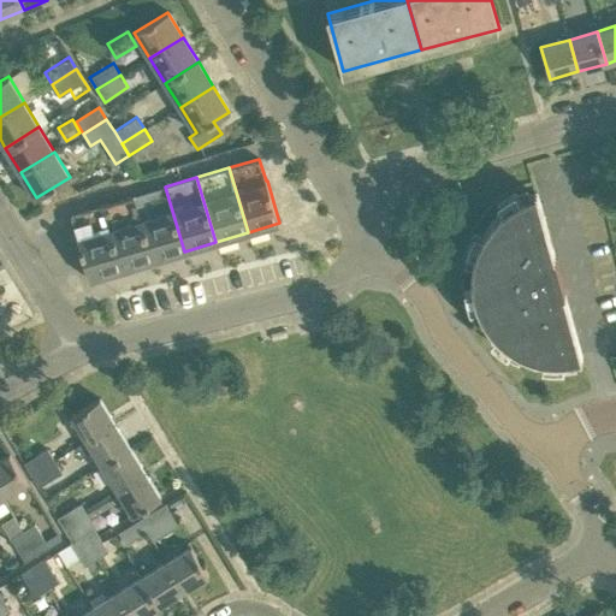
[(165,187),(134,196),(153,261),(184,252),(165,187)]
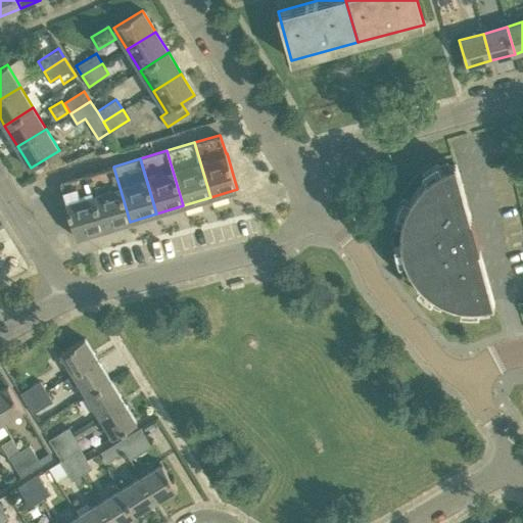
[(470,218),(456,163),(446,167),(439,170),(431,175),(425,180),(419,186),(414,193),(409,201),(406,209),(403,218),(401,227),(401,234),(402,241),(403,248),(406,255),(409,263),(412,270),(417,278),(424,284),(431,290),(438,295),(447,299),(456,302),(465,303),(474,304),(483,303),(493,301),(478,247),(480,246),(472,218),(470,218)]
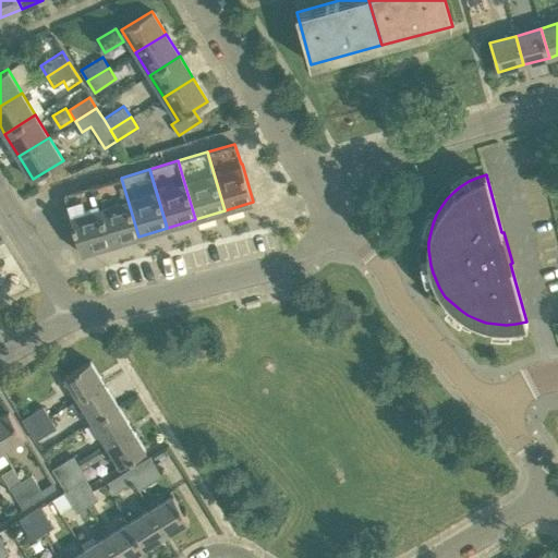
[(121,178),(93,186),(110,245),(138,237),(121,178)]
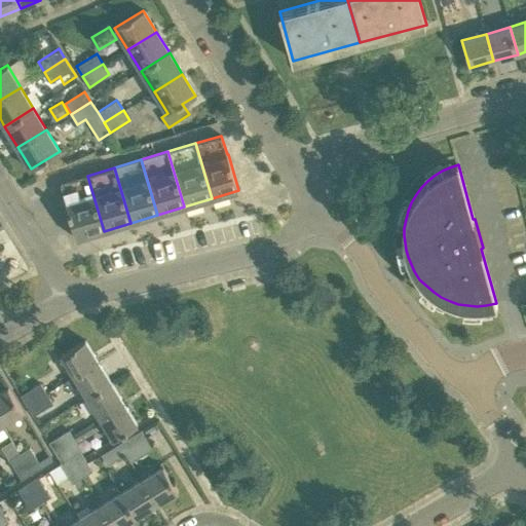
[(104,231),(87,176),(61,183),(67,202),(66,202),(77,239),(104,231)]
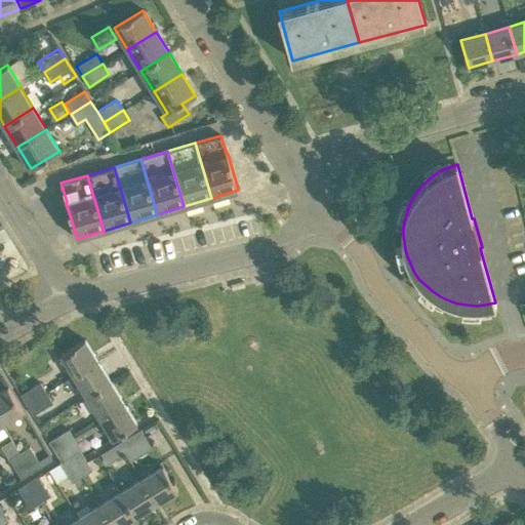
[(73,376),(97,361),(84,339),(59,355),(73,376)]
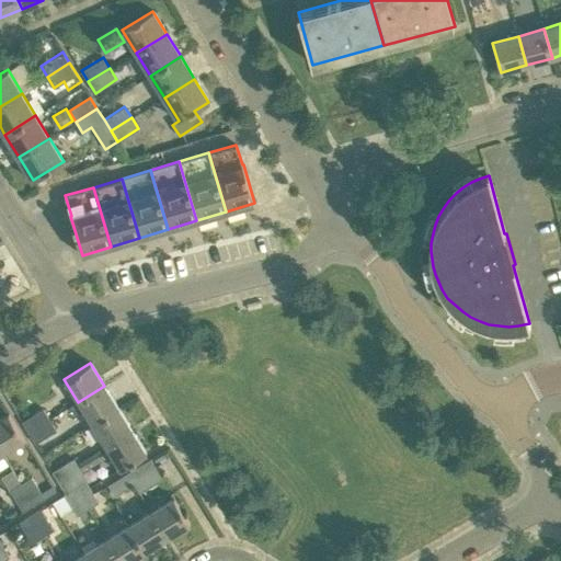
[(104,386),(78,402),(70,408),(75,416),(83,411),(92,425),(117,409),(104,386)]
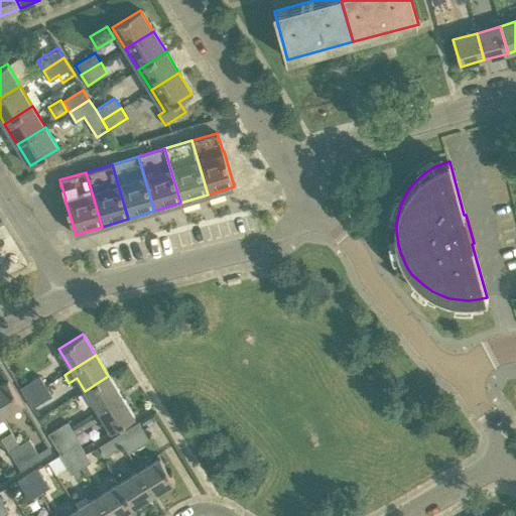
[(25,397),(45,385),(40,375),(20,387),(25,397)]
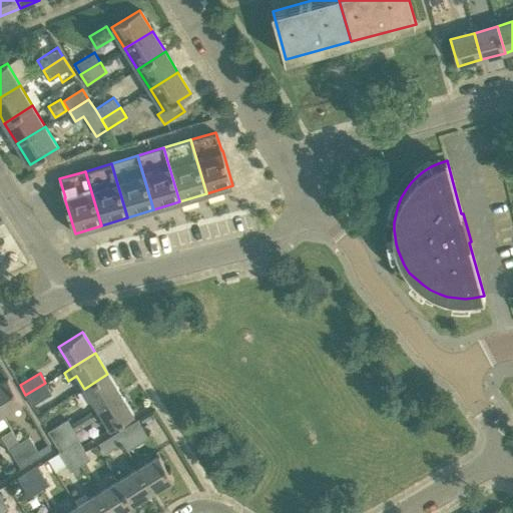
[(120,395),(107,374),(84,389),(96,409),(120,395)]
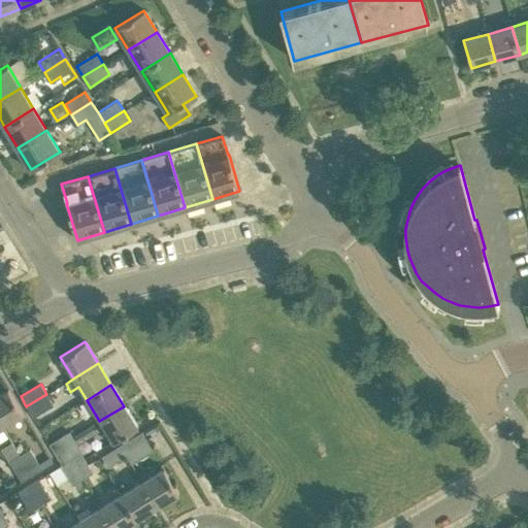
[(7,390),(0,394),(0,425),(1,427),(23,414),(7,390)]
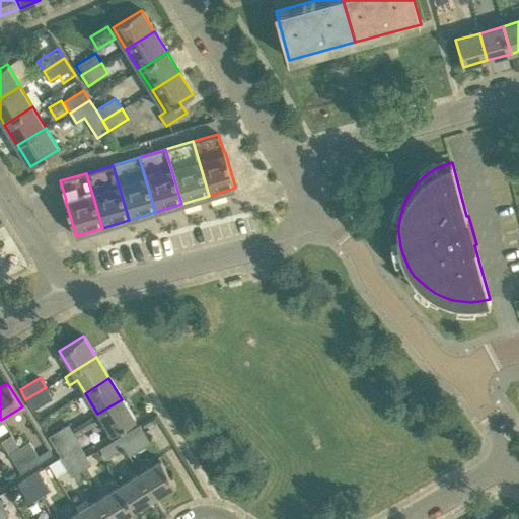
[(52,397),(46,387),(25,399),(32,411),(52,397)]
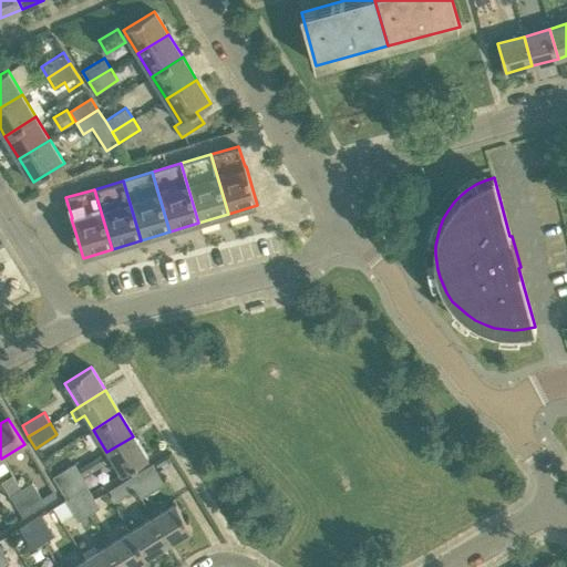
[(147,460),(133,436),(106,452),(121,475),(147,460)]
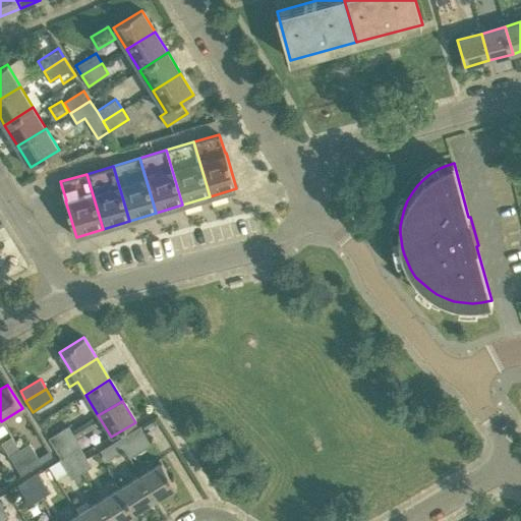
[(78,438),(96,427),(91,419),(73,430),(78,438)]
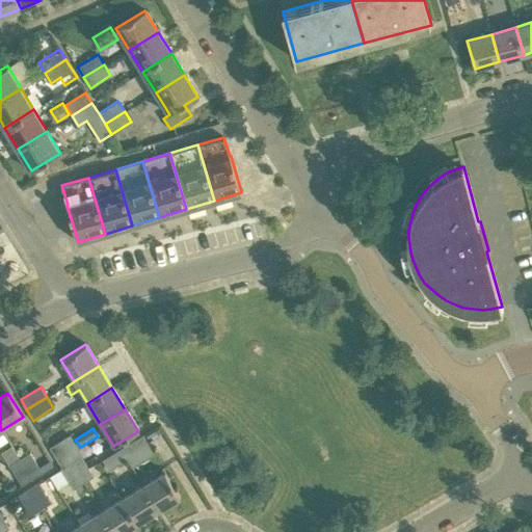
[(57,459),(77,447),(70,435),(50,448),(57,459)]
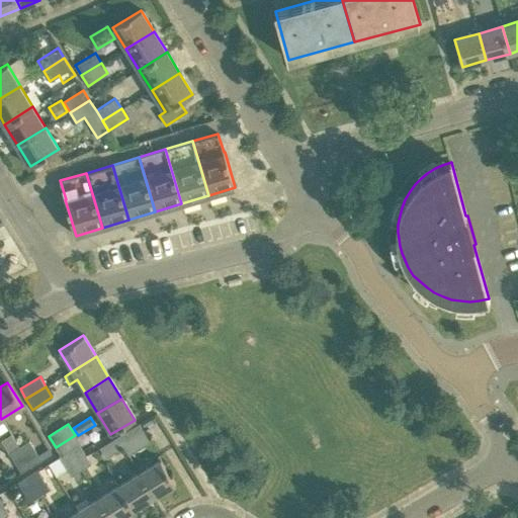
[(116,437),(123,448),(128,456),(150,442),(138,424),(116,437)]
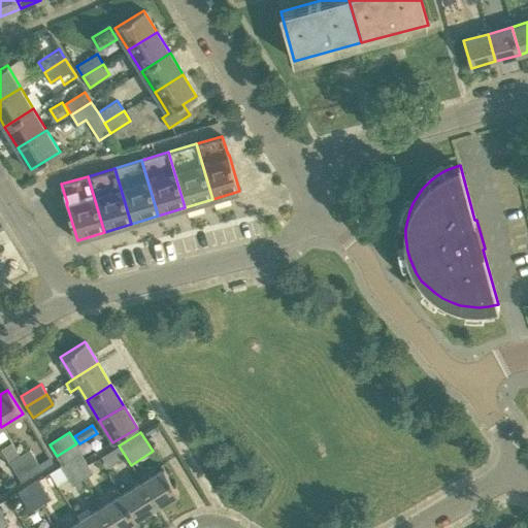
[(81,452),(76,443),(57,456),(61,464),(69,459),(81,452)]
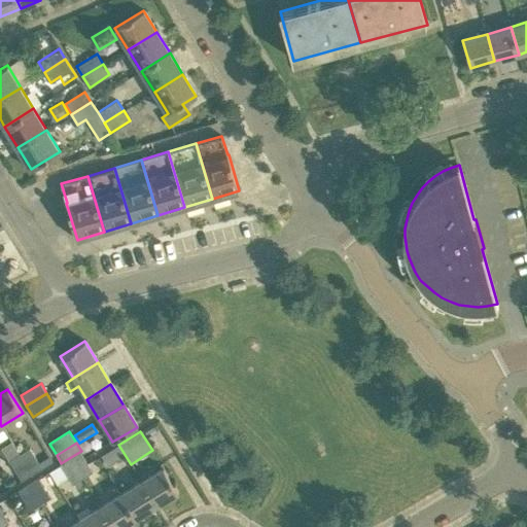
[(126,456),(118,445),(101,456),(107,467),(126,456)]
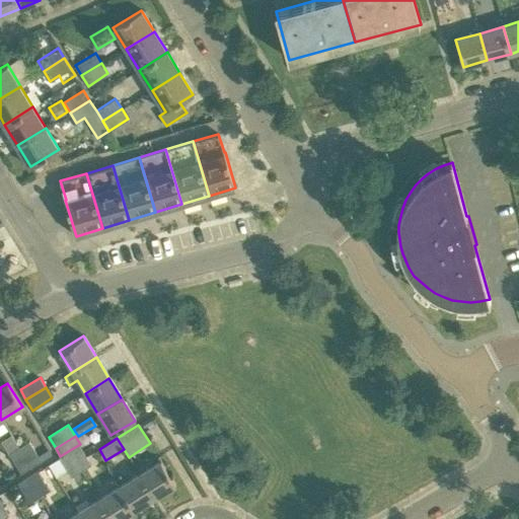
[(18,447),(31,466),(51,454),(48,449),(39,455),(29,440),(18,447)]
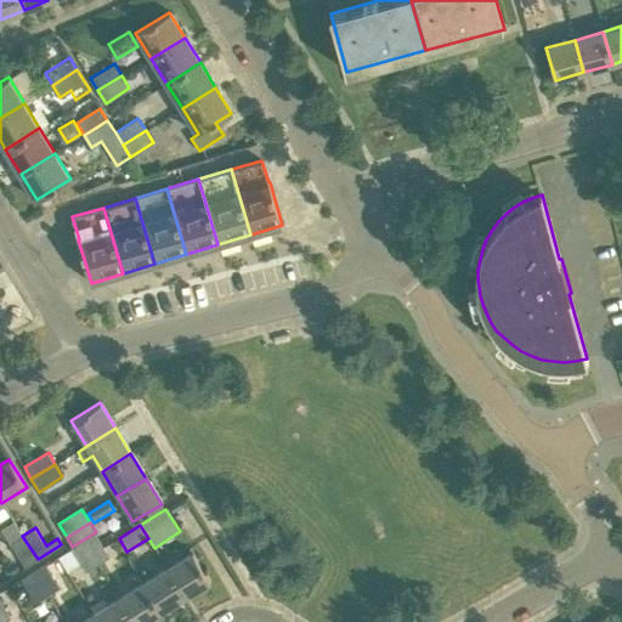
[(96,533),(96,532),(82,541),(96,565),(108,558),(94,535),(96,533)]
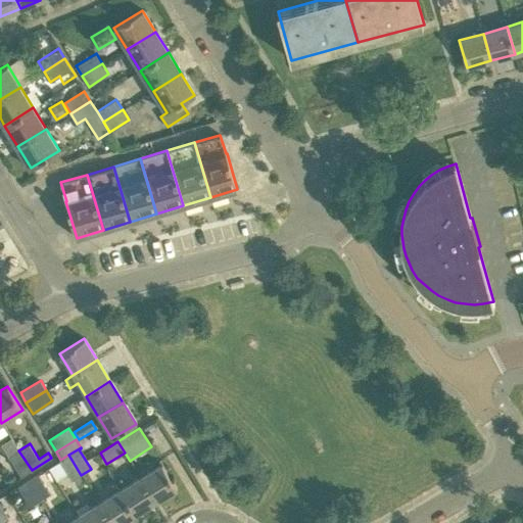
[(32,470),(18,450),(8,457),(20,477),(32,470)]
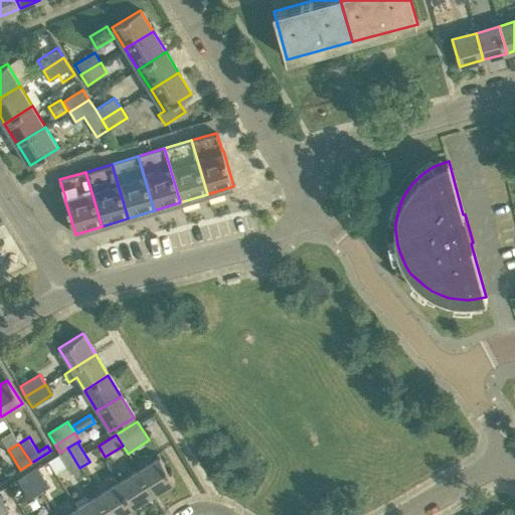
[(67,448),(59,453),(57,454),(69,474),(79,468),(67,448)]
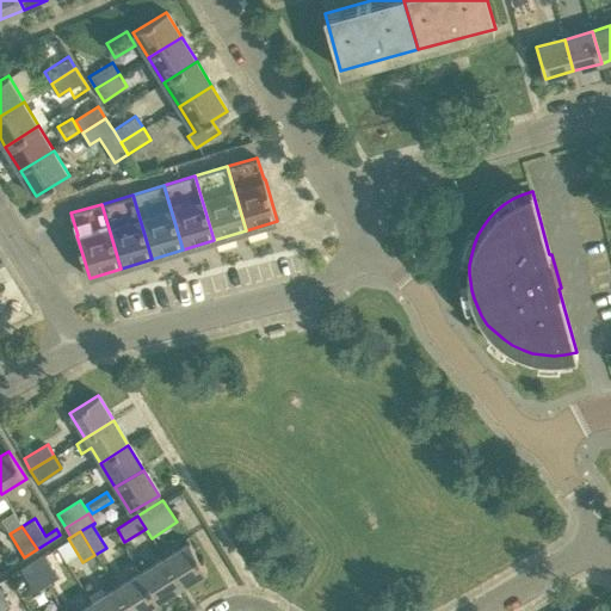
[(189,543),(164,559),(180,586),(205,571),(189,543)]
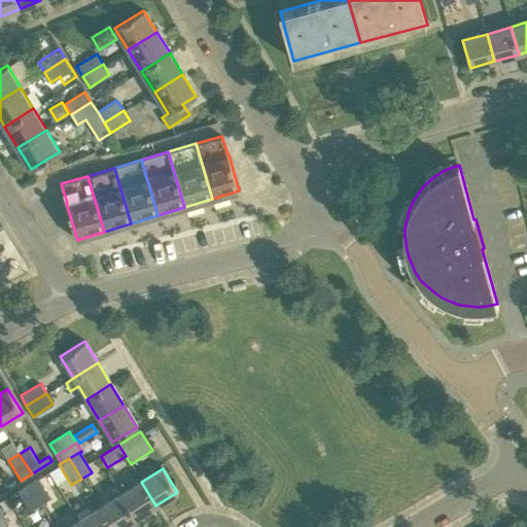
[(0,493),(10,487),(1,472),(0,472),(0,493)]
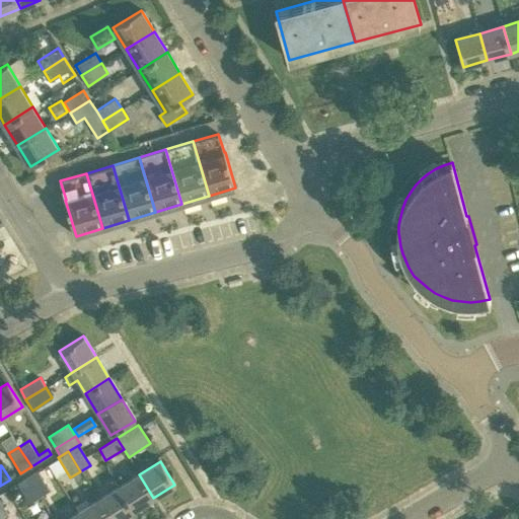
[(27,476),(40,496),(50,490),(38,469),(27,476)]
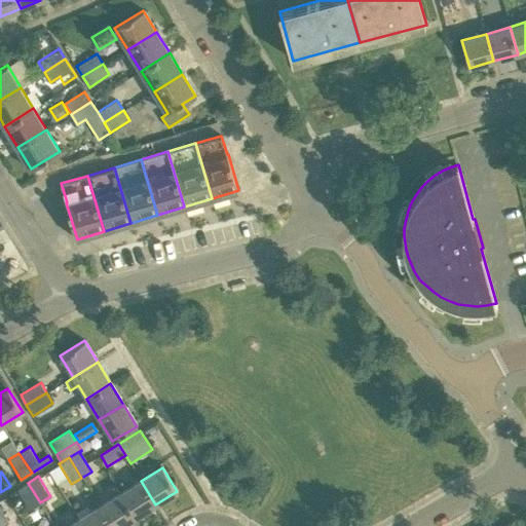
[(141,481),(120,494),(135,518),(155,504),(141,481)]
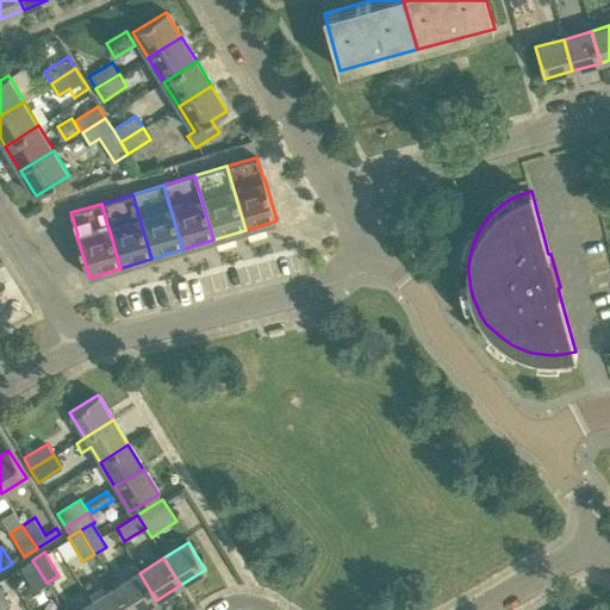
[(47,583),(32,560),(20,567),(35,590),(47,583)]
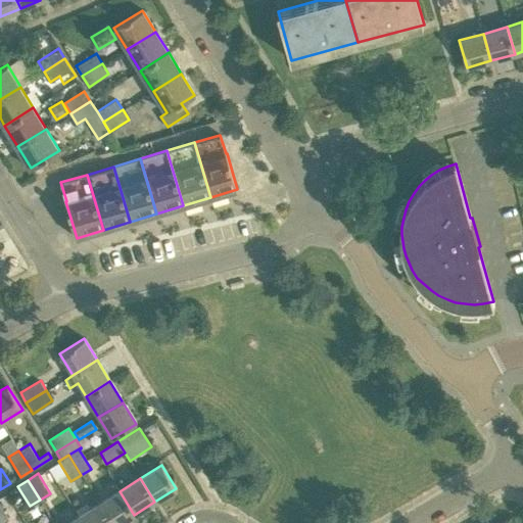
[(120,491),(98,505),(109,522),(120,522),(134,515),(120,491)]
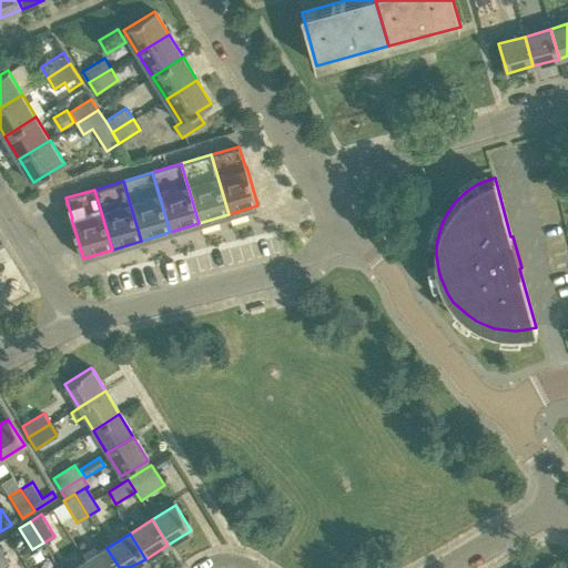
[(119,567),(107,548),(84,561),(88,567),(119,567)]
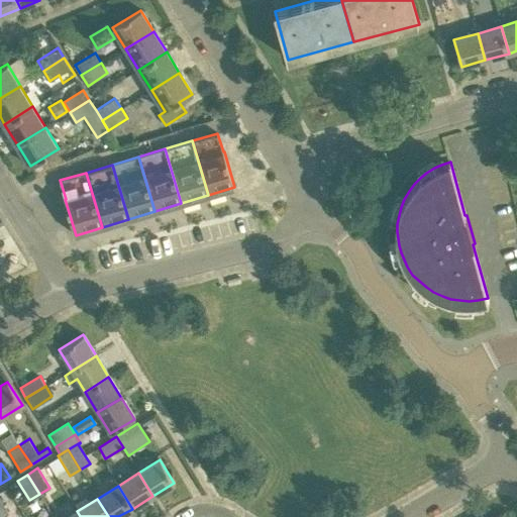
[(0,516),(1,516),(8,513),(0,500),(0,516)]
